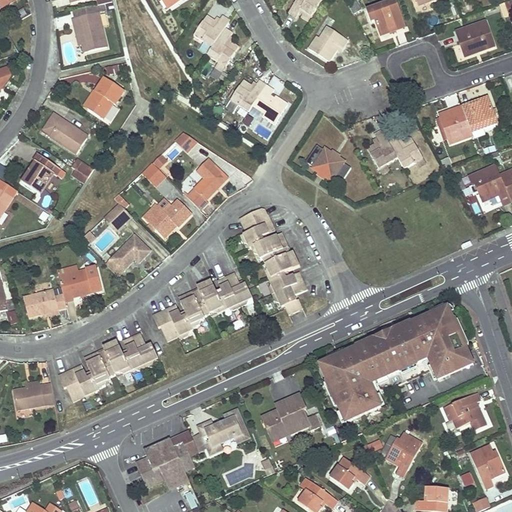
[(1,0),(0,1),(0,7),(1,9),(16,0),(1,0)]
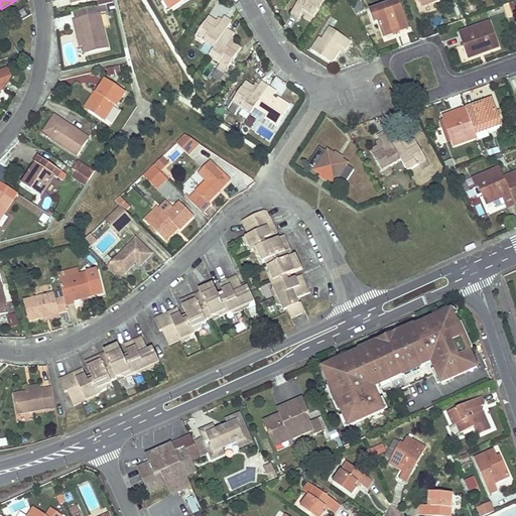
[(178,6),(174,0),(171,0),(166,3),(170,10),(178,6)]
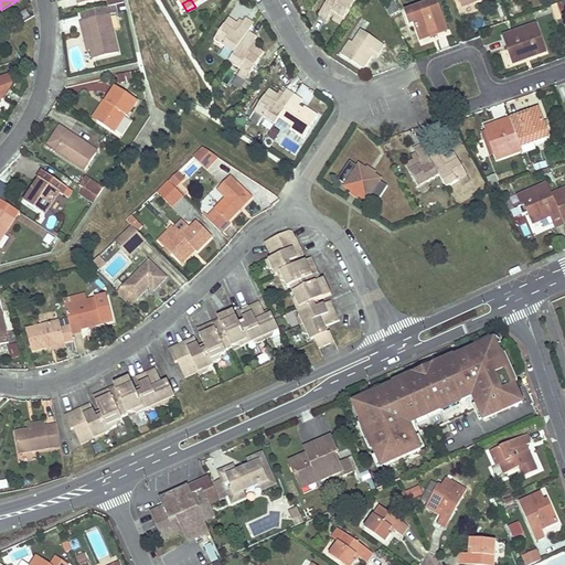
[(329,0),(319,16),(327,21),(330,16),(332,11),(344,19),(355,0),(329,0)]
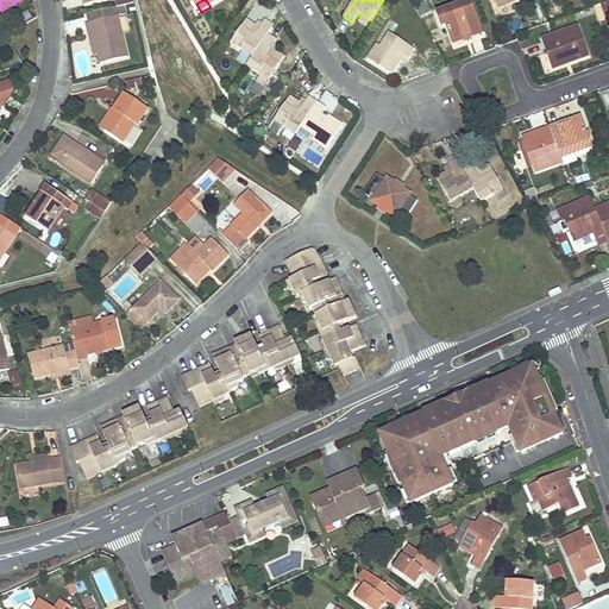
[(424,1),(414,6),(421,17),(429,13),(424,1)]
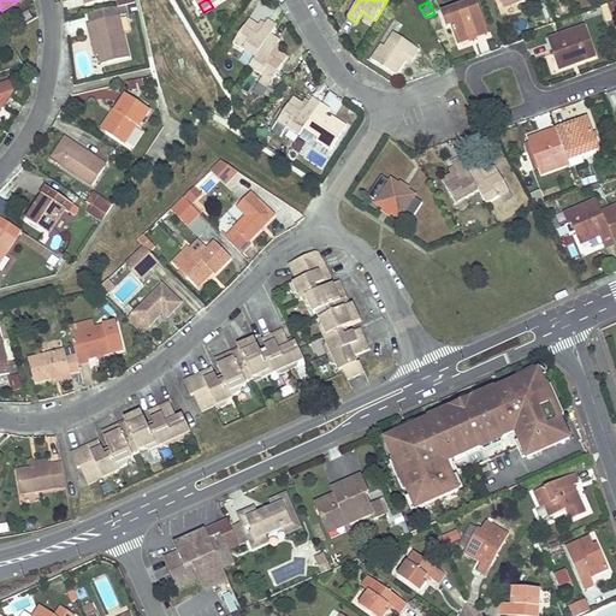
[(477,1),(443,13),(448,27),(452,25),(458,40),(471,35),(469,34),(474,33),(477,37),(487,34),(477,1)]
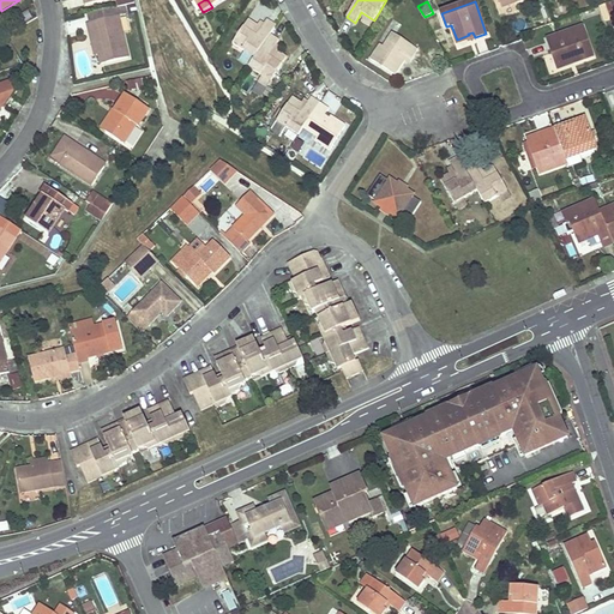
[(119,7),(89,14),(90,23),(119,17),(136,12),(134,5),(128,6),(119,7)]
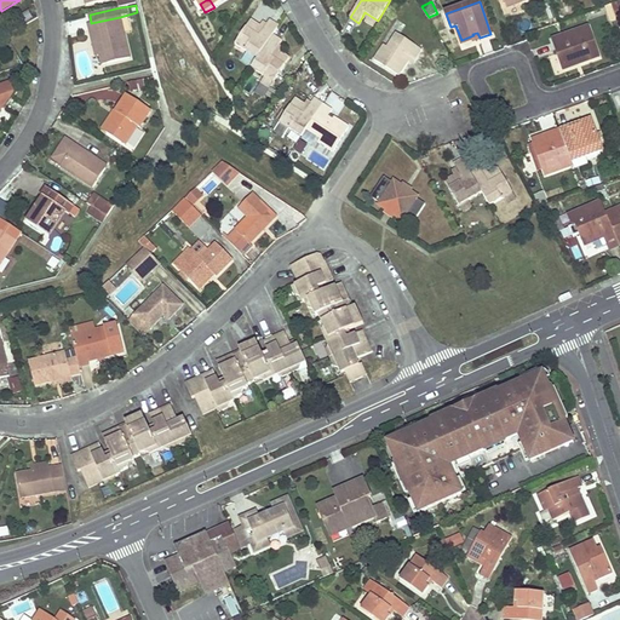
[(378,21),(365,12),(362,17),(366,19),(365,22),(373,28),(378,21)]
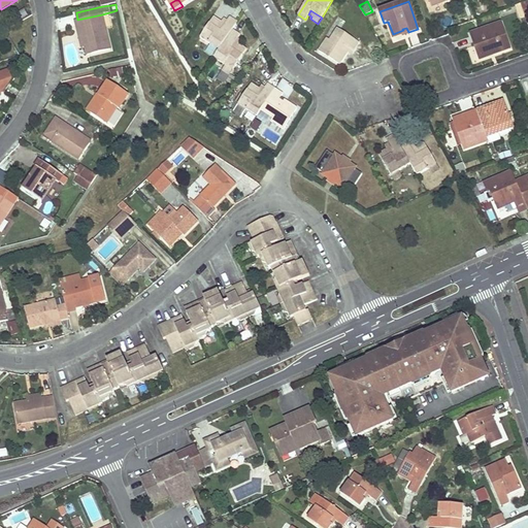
[(77,20),(75,21),(76,29),(80,28),(85,47),(87,56),(110,50),(102,14),(77,20)]
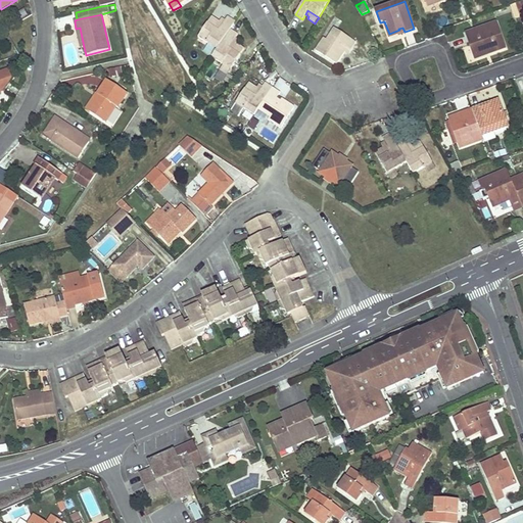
[(220,24),(211,18),(198,38),(217,50),(230,30),(235,22),(227,17),(225,21),(221,27),(219,25),(220,24)]
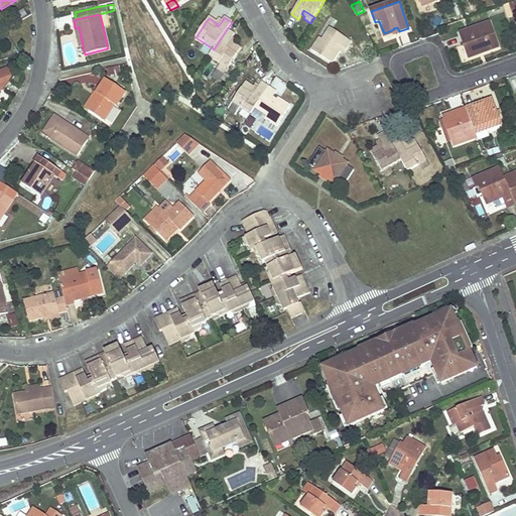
[(490,23),(461,33),(469,55),(482,50),(482,54),(498,47),(490,23)]
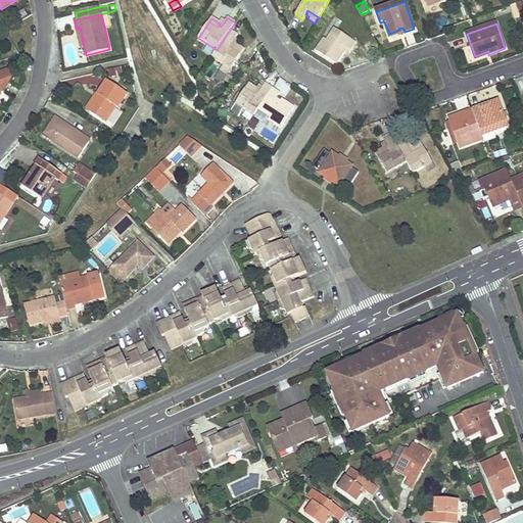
[(357,42),(335,28),(327,40),(324,39),(317,51),(337,64),(345,52),(348,48),(351,50),(357,42)]
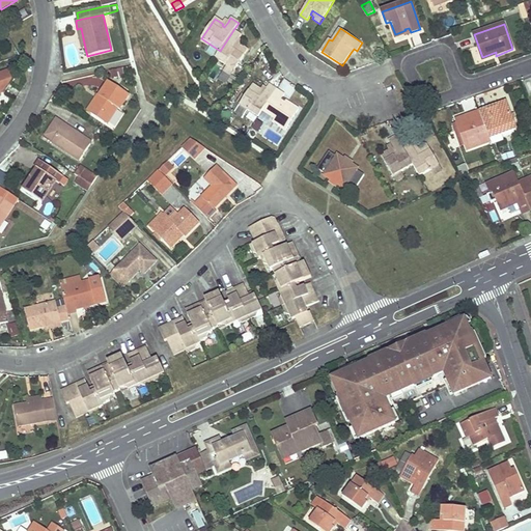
[(241,35),(233,30),(220,51),(215,59),(226,66),(233,72),(247,51),(238,45),(236,47),(234,46),(239,39),(241,35)]
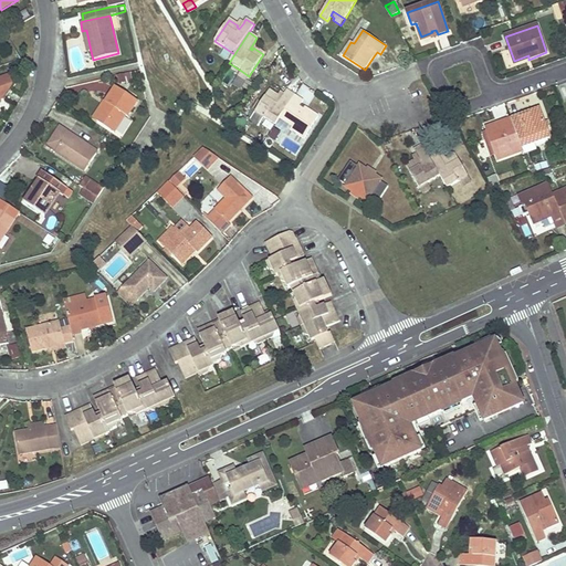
[(249,76),(241,71),(238,76),(245,82),(249,76)]
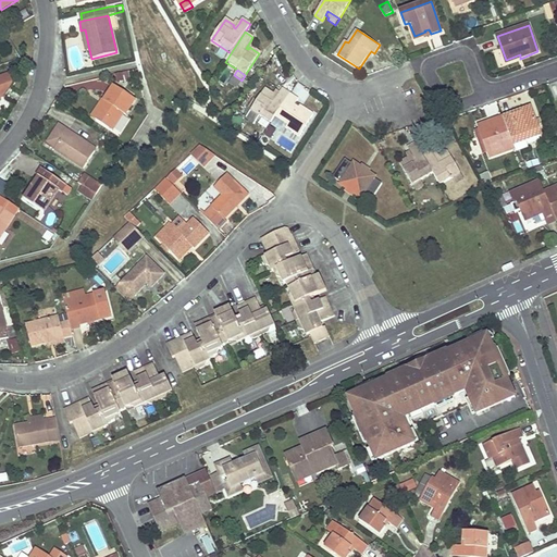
[(10,74),(0,77),(0,97),(3,97),(12,84),(10,74)]
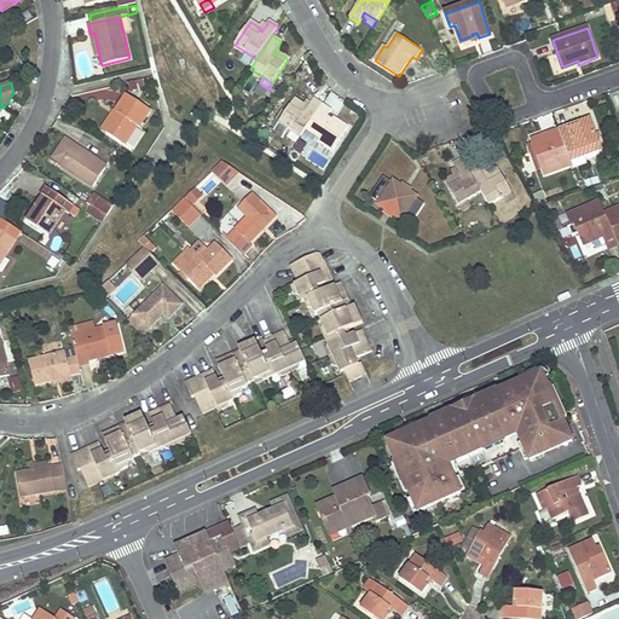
[(150,111),(127,94),(115,113),(117,114),(105,133),(125,145),(137,127),(139,128),(150,111)]
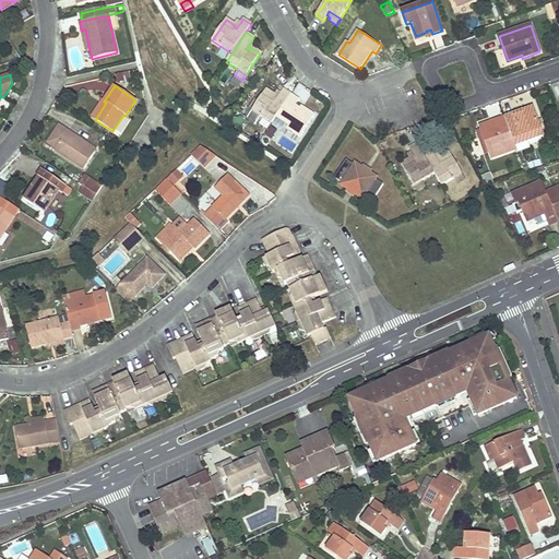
[(275,95),(265,88),(251,110),(271,125),(275,118),(290,94),(283,88),(280,93),(276,99),(273,97),(275,95)]
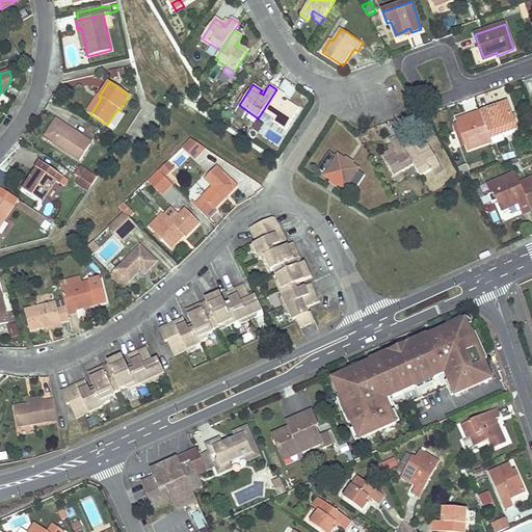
[(285,95),(276,89),(262,112),(270,116),(268,120),(286,131),(300,110),(287,101),(284,105),(280,103),(283,99),(285,95)]
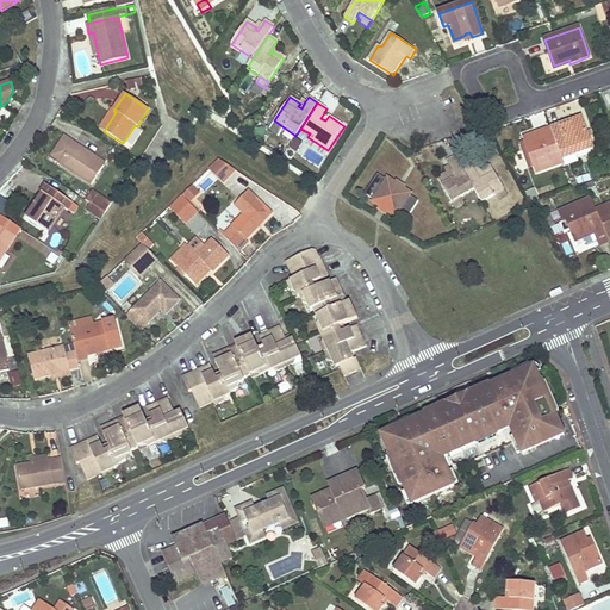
[(99,129),(104,131),(116,112),(113,111),(112,110),(99,129)]
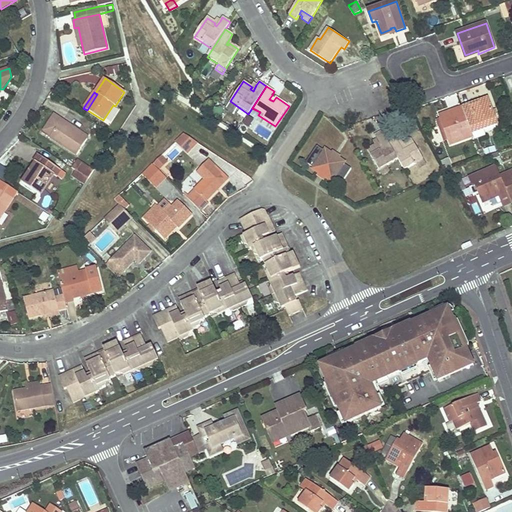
[(489,100),(464,108),(473,133),(474,132),(476,139),(486,136),(484,128),(489,126),(489,128),(497,125),(489,100)]
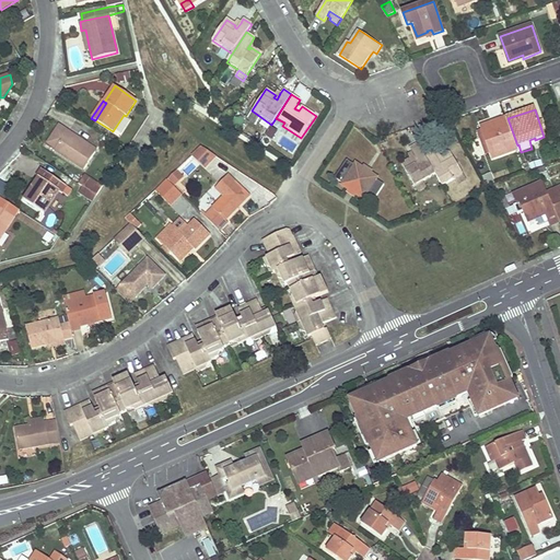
[(508,118),(482,127),(485,131),(479,132),(487,154),(492,152),(494,159),(518,150),(517,146),(508,118)]
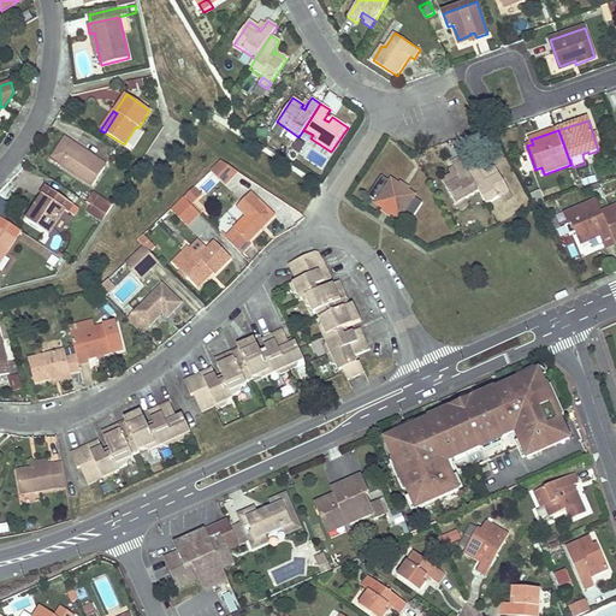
[(76,146),(65,138),(53,158),(61,164),(60,166),(93,187),(105,169),(73,148),(76,146)]
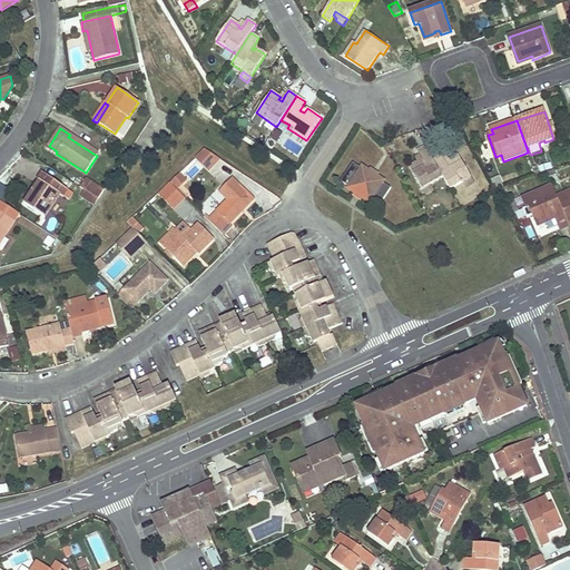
[(282,133),(276,128),(269,138),(276,141),(282,133)]
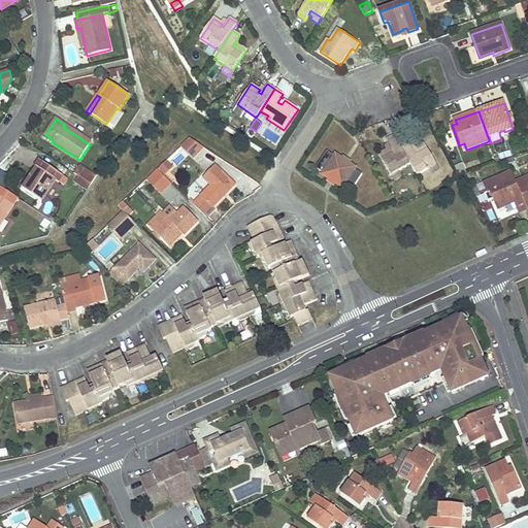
[(92,141),(65,125),(63,127),(90,144),(92,141)]
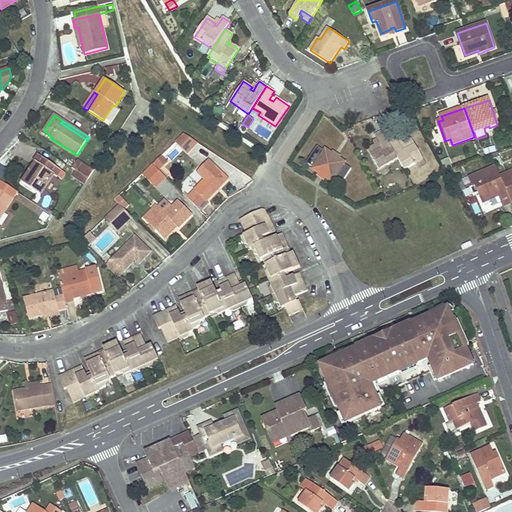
[(387,141),(382,131),(374,136),(376,139),(380,145),(377,147),(376,144),(375,144),(367,149),(379,170),(386,166),(398,159),(387,141)]
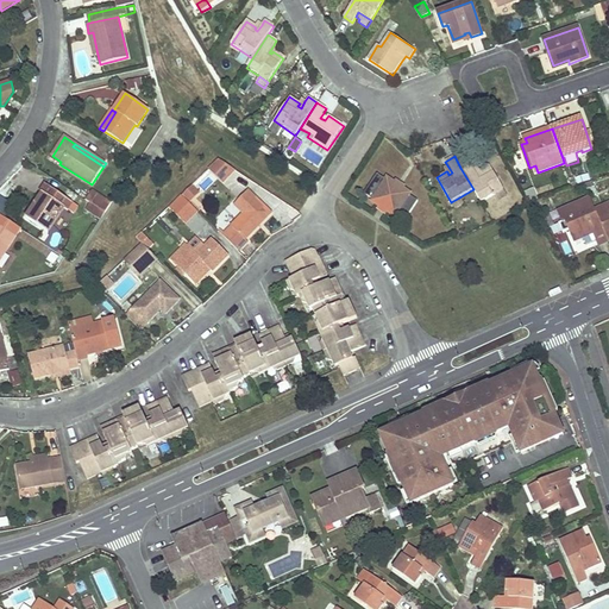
[(223,183),(233,171),(218,162),(209,170),(223,183)]
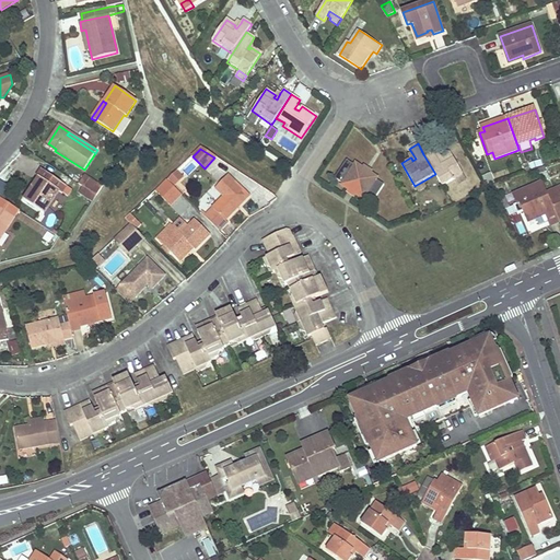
[(463,174),(450,151),(441,155),(439,156),(441,160),(439,161),(434,154),(432,150),(423,154),(435,174),(442,186),(454,178),(463,174)]
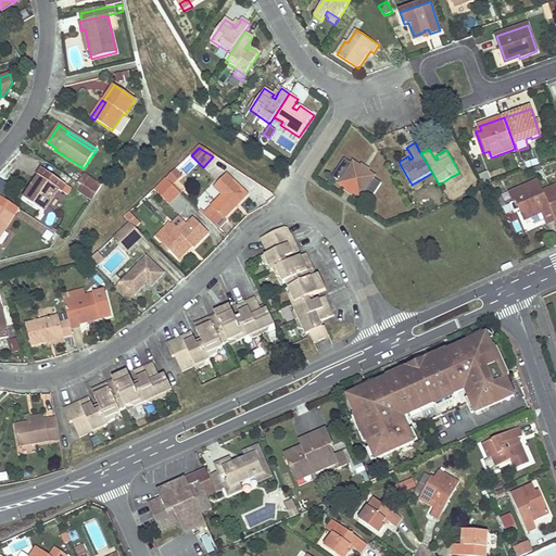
[(352,164),(343,159),(331,177),(340,182),(339,185),(346,189),(349,186),(355,189),(352,193),(359,199),(362,197),(369,202),(381,184),(374,179),(375,177),(367,173),(368,172),(361,166),(359,167),(353,163),(352,164)]
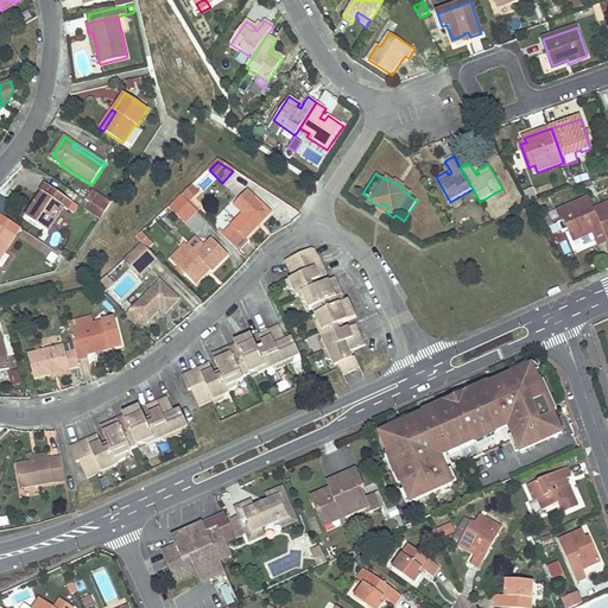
[(73,203),(44,184),(39,191),(42,192),(25,219),(48,234),(64,208),(68,210),(73,203)]
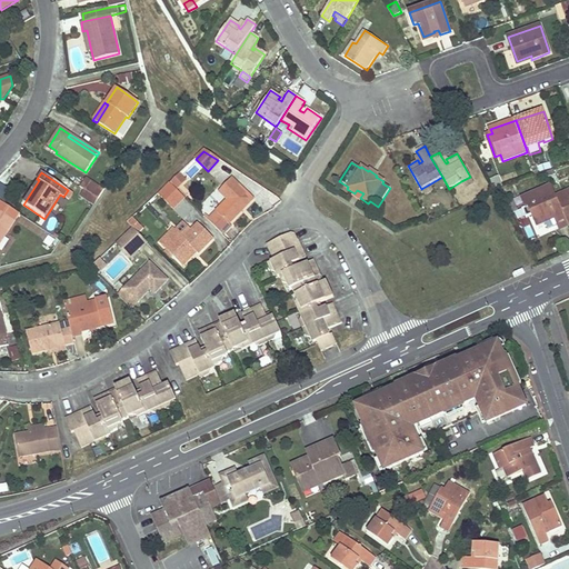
[(172,181),(177,187),(185,180),(179,175),(172,181)]
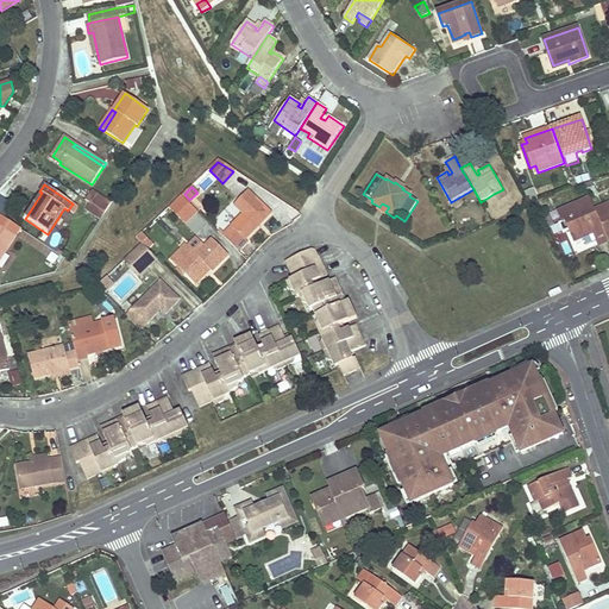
[(507,195),(503,189),(494,194),(498,200),(507,195)]
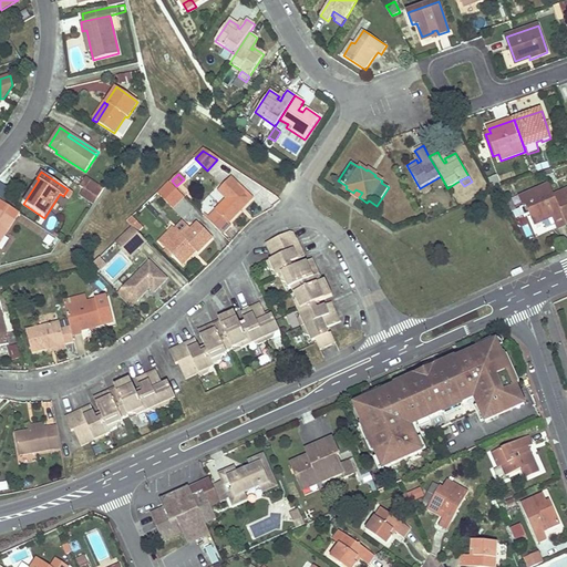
[(498,176),(491,178),(493,188),(501,186),(498,176)]
